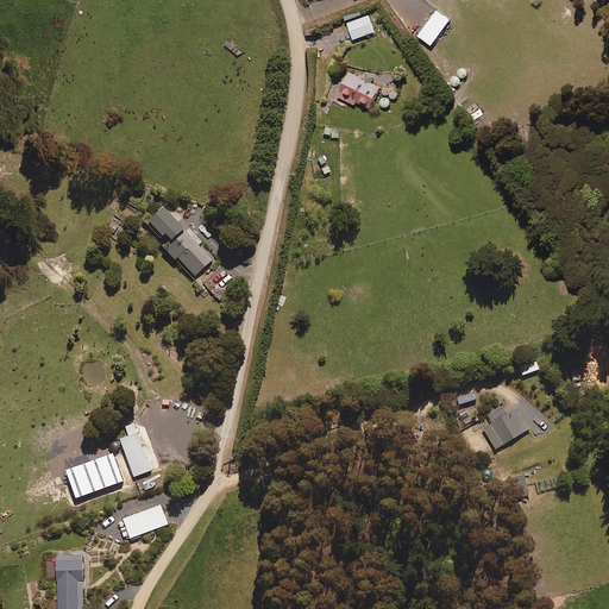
[(438,7),(418,33),(432,44),(451,17),(438,7)]
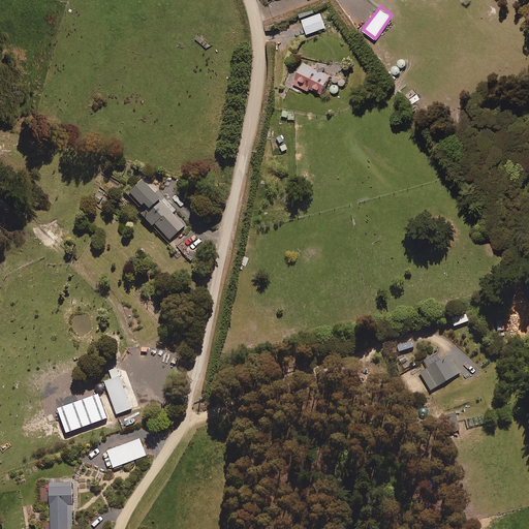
[(307,34),(325,28),(320,12),(315,13),(313,8),(300,12),(307,34)]
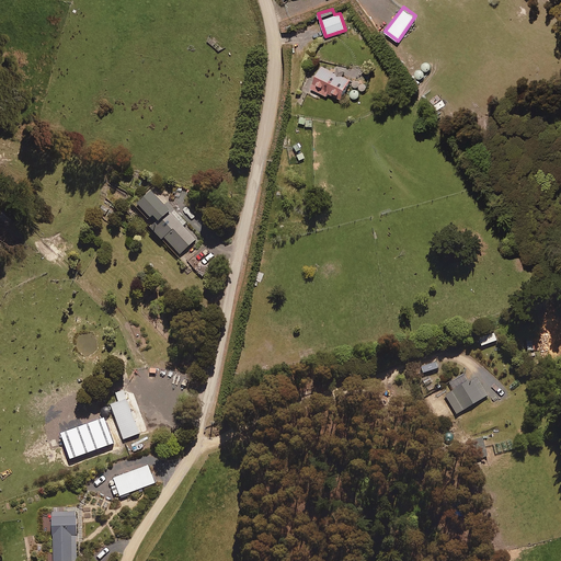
[(322,66),(311,88),(327,94),(328,92),(342,99),(352,78),(343,75),(345,70),(336,66),(334,71),(322,66)]
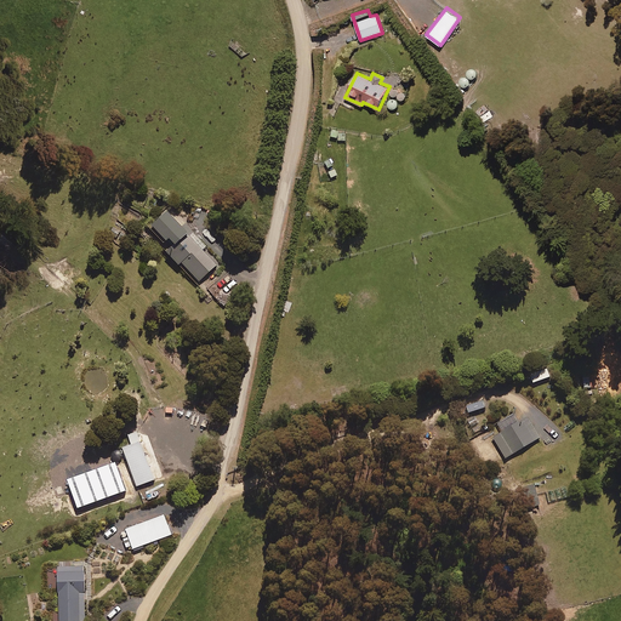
[(198,281),(216,263),(187,232),(189,231),(165,205),(147,223),(161,239),(167,233),(175,240),(166,249),(198,281)]
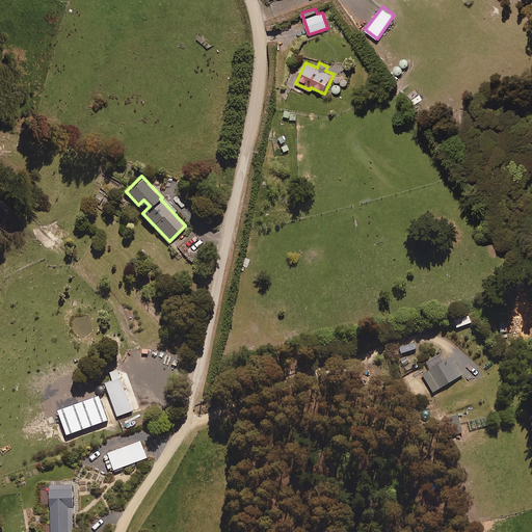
[(456,327),(471,323),(469,315),(454,320),(456,327)]
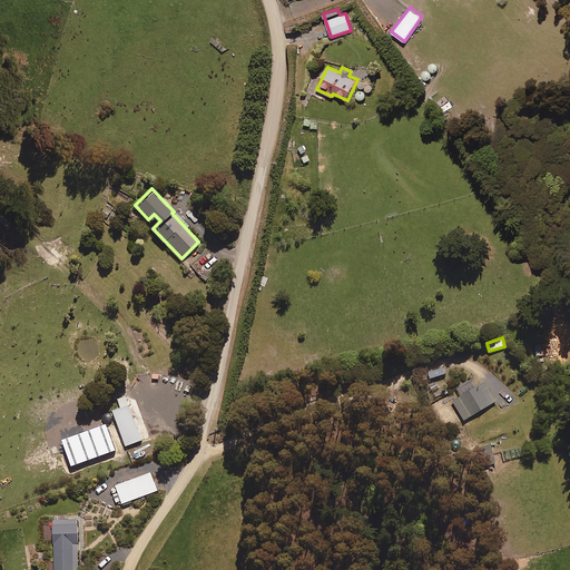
[(464,419),(495,401),(483,382),(452,401),(464,419)]
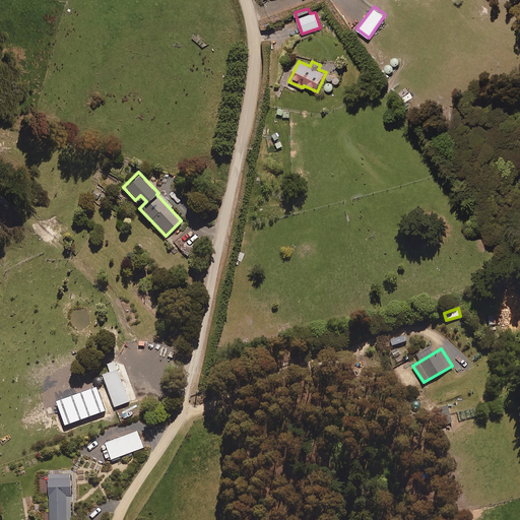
[(115,407),(130,402),(116,360),(106,363),(109,371),(103,373),(115,407)]
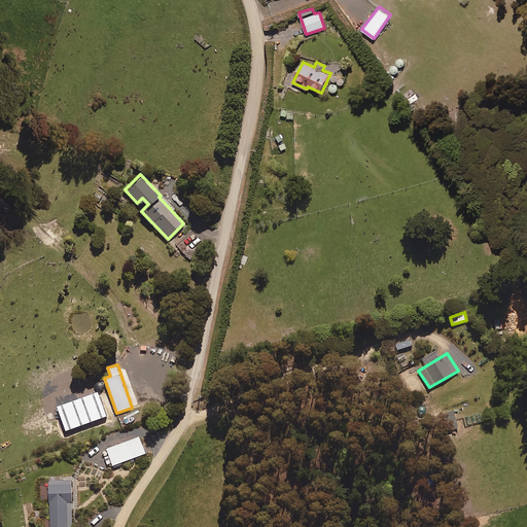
[(112,465),(145,454),(139,436),(106,448),(112,465)]
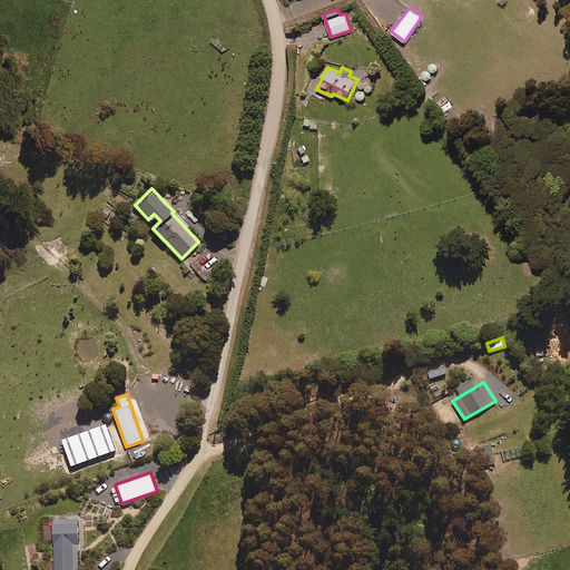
[(53,542),(52,569),(72,569),(77,569),(77,519),(51,519),(52,542),(53,542)]
